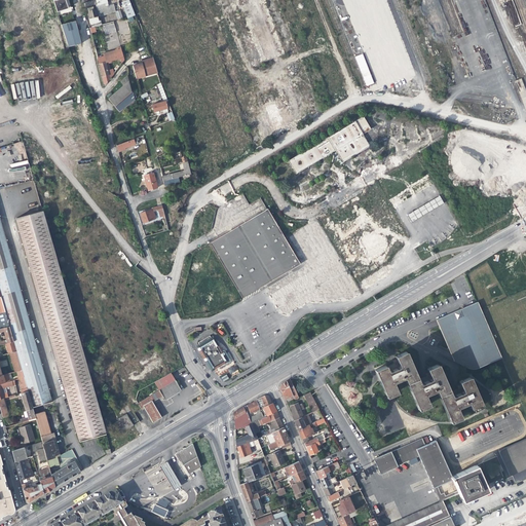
[(61,0),(50,0),(53,11),(64,7),(61,0)]
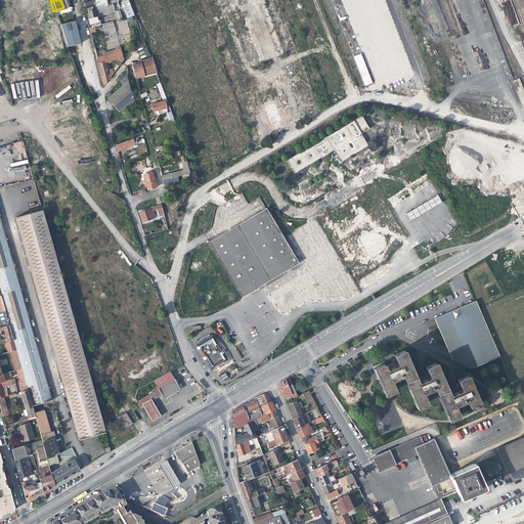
[(133,15),(127,1),(120,3),(126,18),(133,15)]
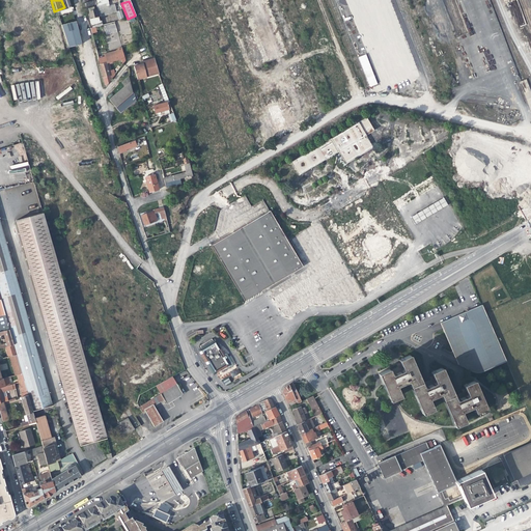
[(88,8),(93,23),(94,25),(101,24),(101,21),(100,22),(98,17),(96,17),(93,6),(88,8)]
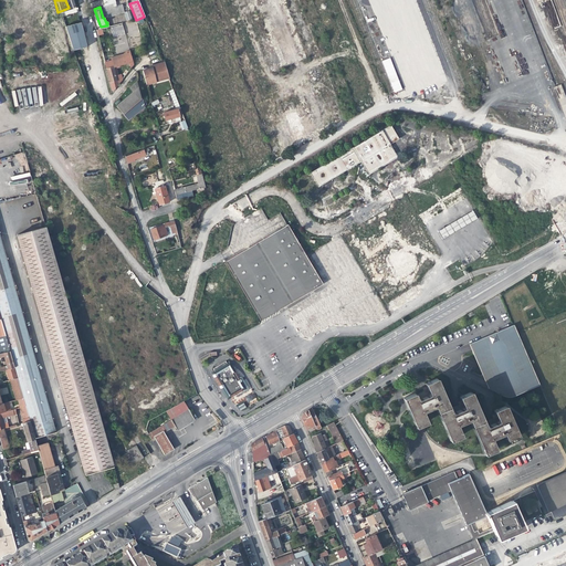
[(124,16),(114,17),(115,22),(132,20),(130,11),(124,12),(124,16)]
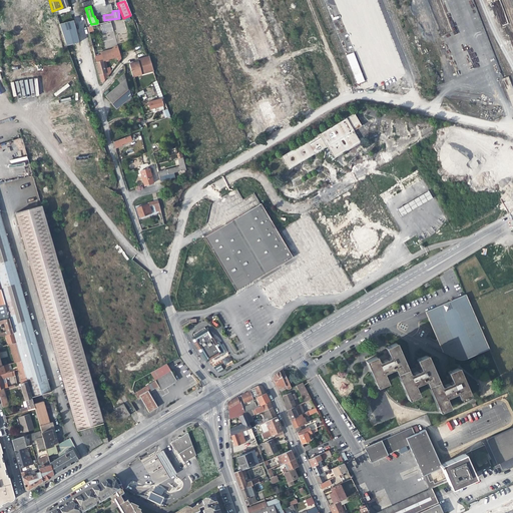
[(59,24),(66,46),(79,42),(73,21),(59,24)]
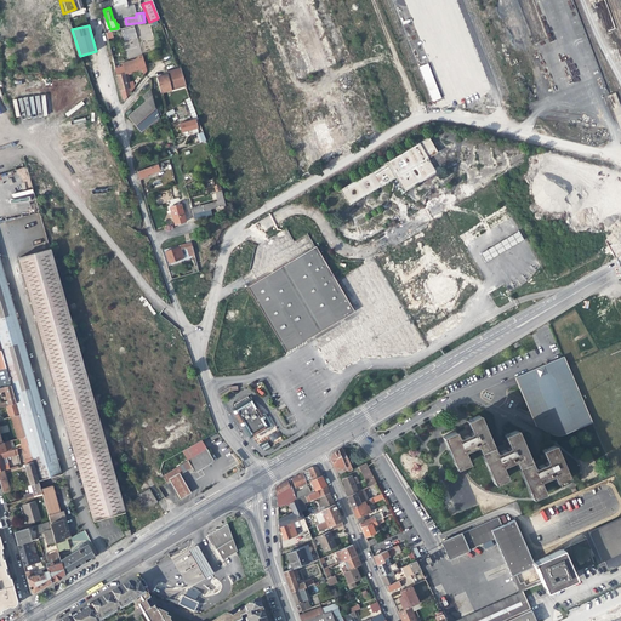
[(429,63),(420,67),(432,102),(442,98),(429,63)]
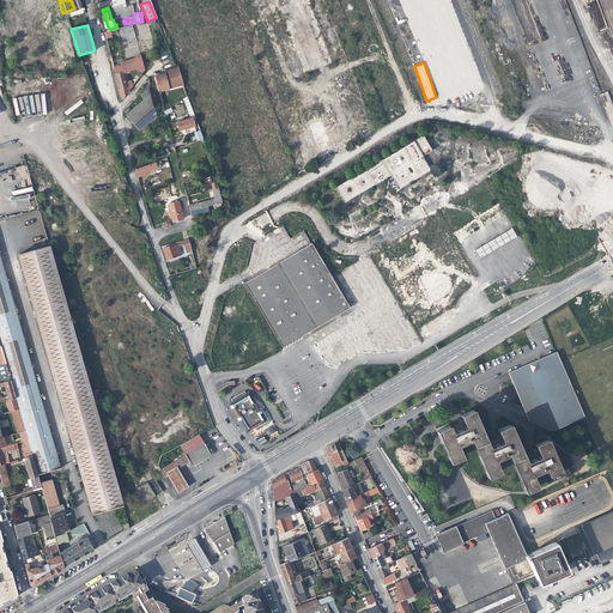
[(122,73),(121,66),(114,68),(122,99),(128,91),(122,73)]
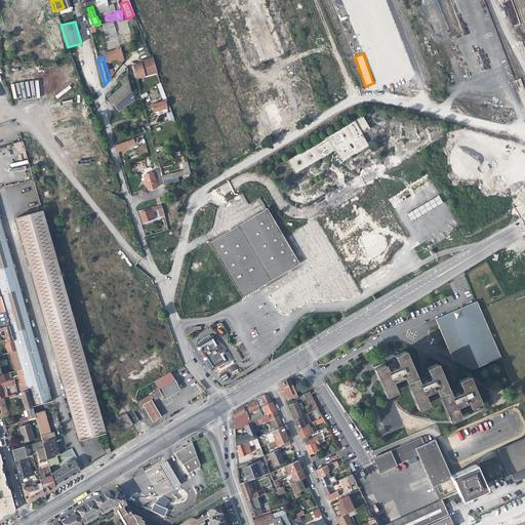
[(157,70),(153,57),(153,56),(140,59),(142,63),(138,64),(132,65),(135,78),(147,75),(146,73),(157,70)]
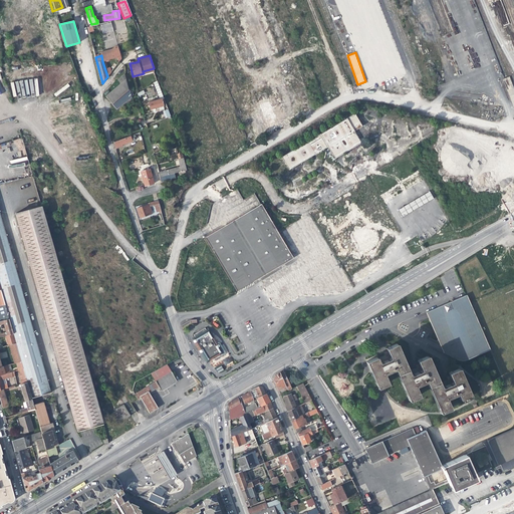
[(127,89),(124,74),(117,80),(120,84),(105,96),(115,109),(132,97),(130,88),(127,89)]
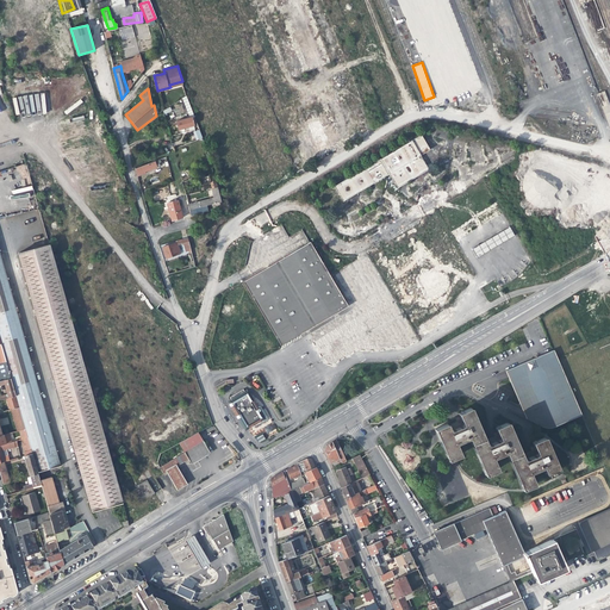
[(195,119),(190,100),(184,103),(190,118),(176,122),(179,130),(187,128),(188,130),(194,129),(193,120),(195,119)]
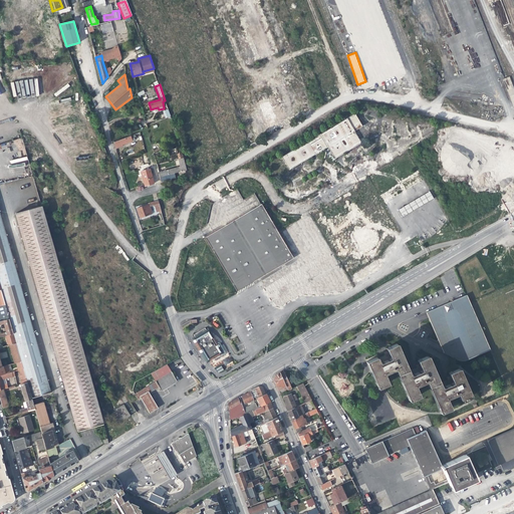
[(326,147),(329,150),(330,153),(334,158),(360,142),(353,131),(361,124),(353,112),(281,158),(288,170),(314,154),(326,147)]
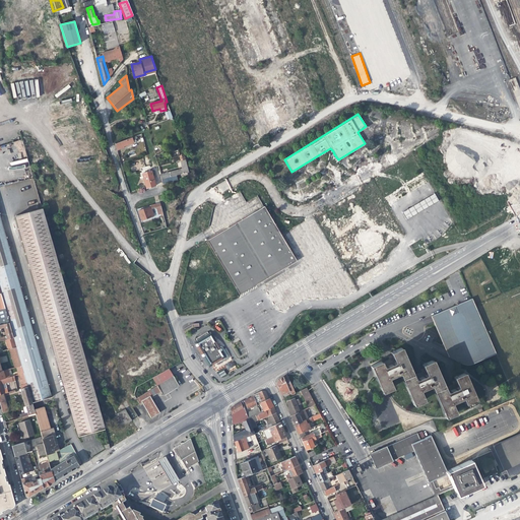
[(115,143),(117,150),(124,148),(123,146),(136,141),(135,138),(136,138),(136,136),(115,143)]
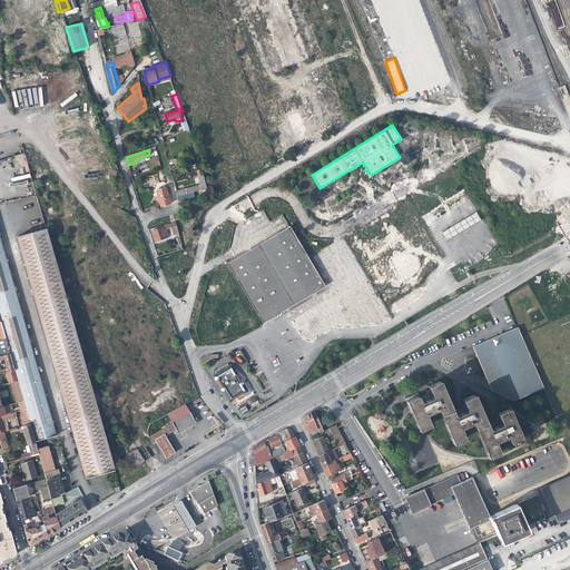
[(109,173),(118,172),(117,167),(115,168),(112,160),(111,160),(109,153),(106,153),(110,169),(109,170),(109,173)]
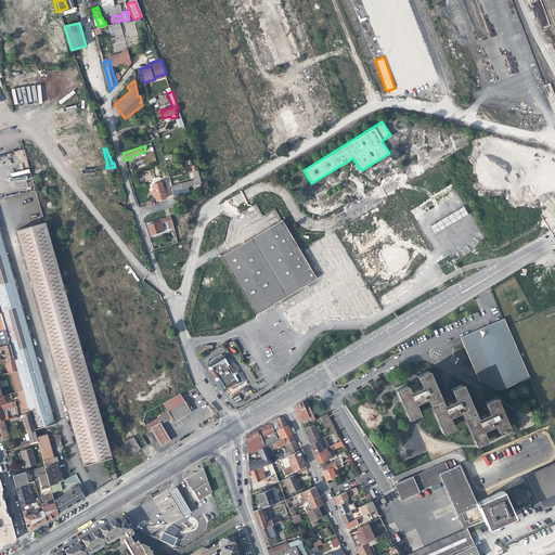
[(183,173),(192,170),(197,169),(194,157),(181,162),(183,173)]
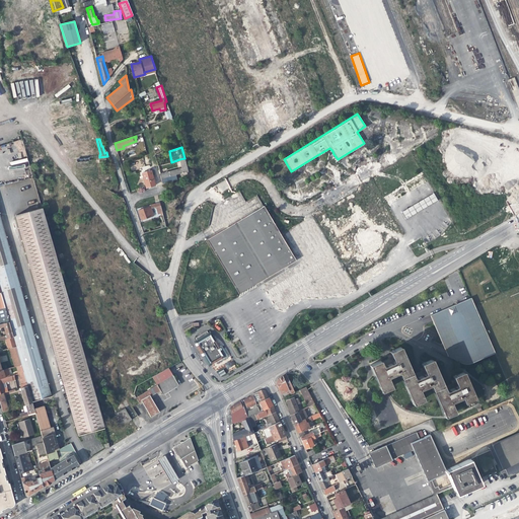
[(161,178),(175,174),(188,170),(187,166),(181,167),(160,174),(161,178)]
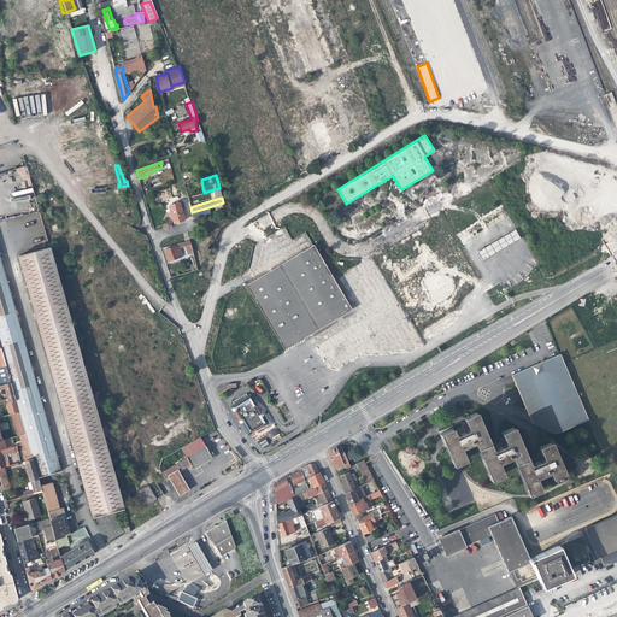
[(174,223),(184,221),(183,216),(180,203),(169,206),(174,223)]
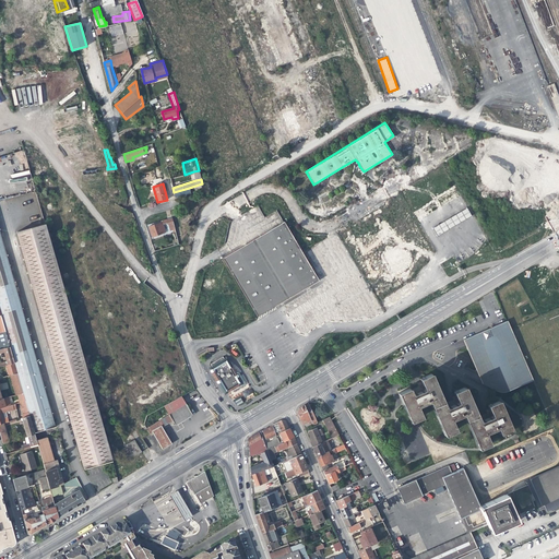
[(438,235),(471,215),(466,209),(433,228),(438,235)]
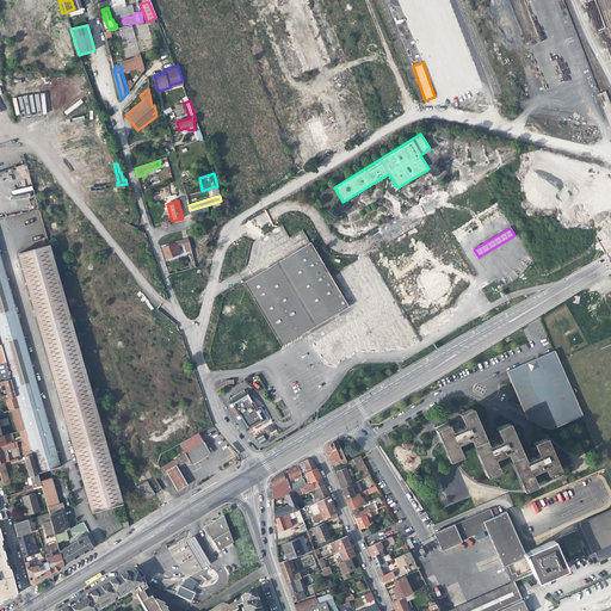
[(191,250),(187,238),(176,241),(177,242),(162,247),(165,255),(166,259),(180,253),(177,245),(184,242),(186,252),(191,250)]
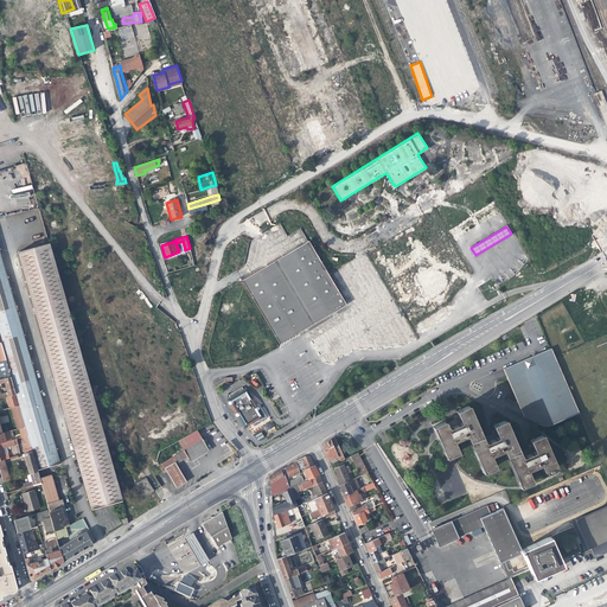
[(279,344),(326,317),(324,313),(344,301),(328,275),(325,270),(308,241),(286,255),(242,280),(279,344)]
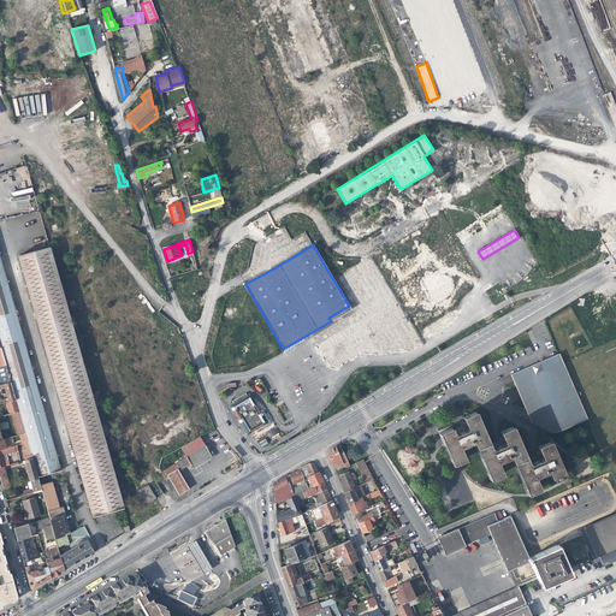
[(123,507),(117,484),(70,323),(55,268),(54,268),(48,247),(18,256),(92,516),(123,507)]
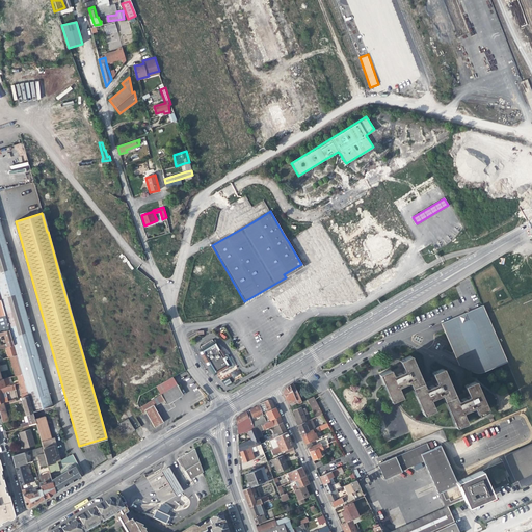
[(0,295),(4,311),(23,306),(0,223),(0,295)]
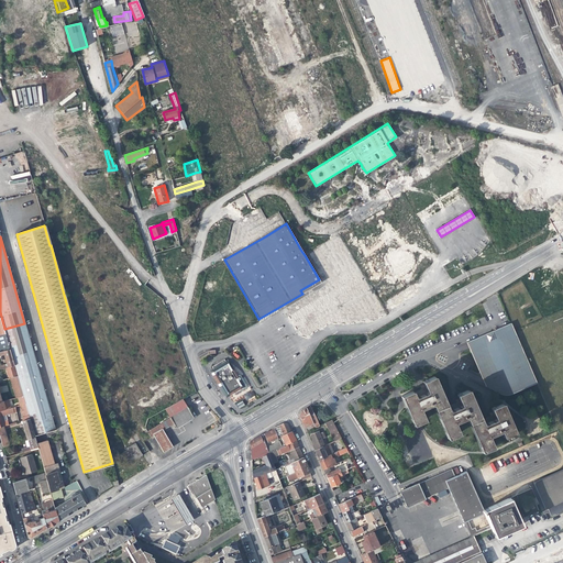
[(390,264),(394,269),(414,257),(410,252),(390,264)]
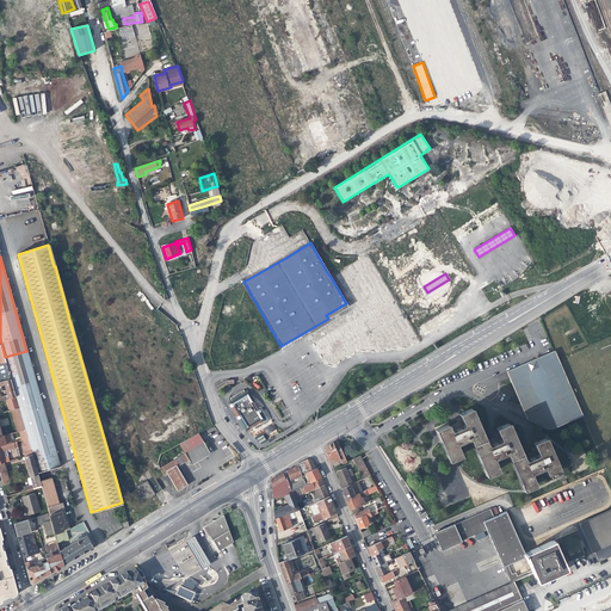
[(347,307),(346,303),(326,315),(328,319),(347,307)]
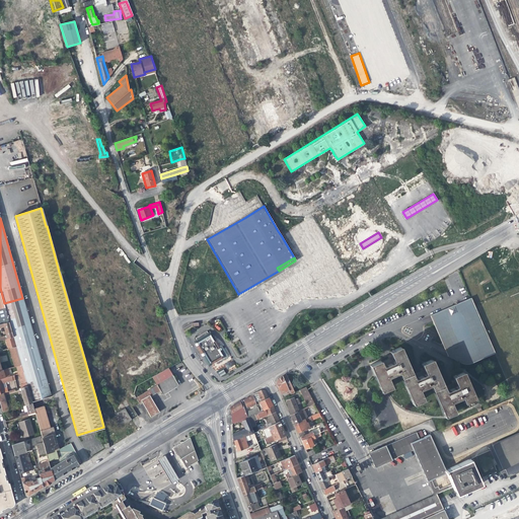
[(471,297),(431,315),(432,319),(448,356),(454,359),(463,363),(465,364),(468,364),(470,364),(472,363),(495,353),(471,297)]
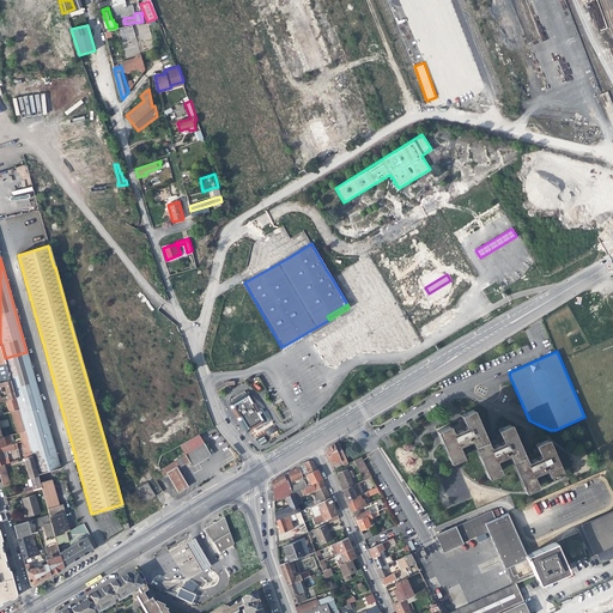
[(26,352),(5,358),(38,474),(60,467),(26,352)]
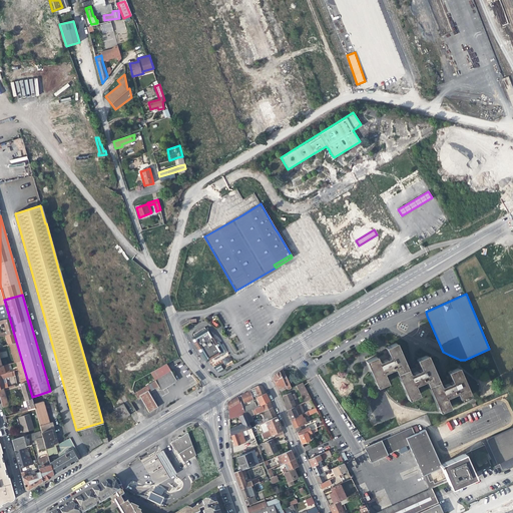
[(0,320),(9,318),(4,303),(0,304),(0,320)]
